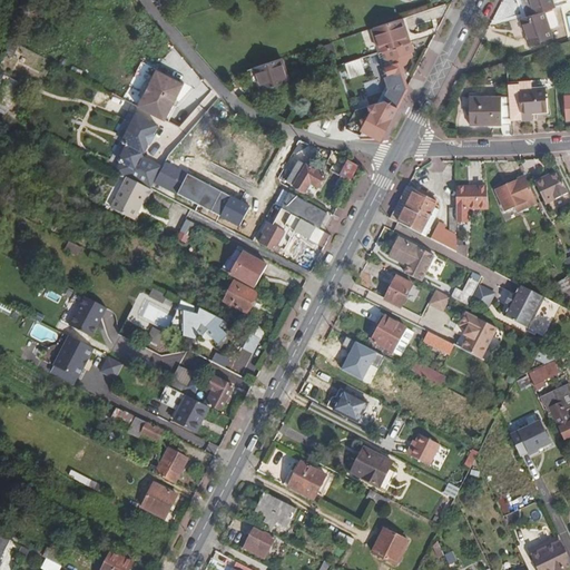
[(532,15),(528,0),(519,0),(524,17),(532,15)]
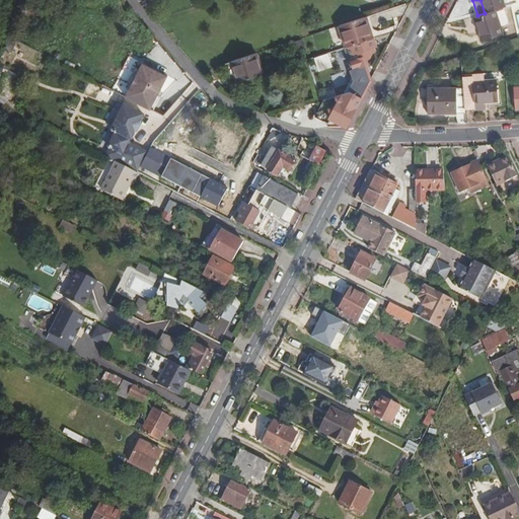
[(480,0),(485,13),(496,9),(505,6),(502,0),(480,0)]
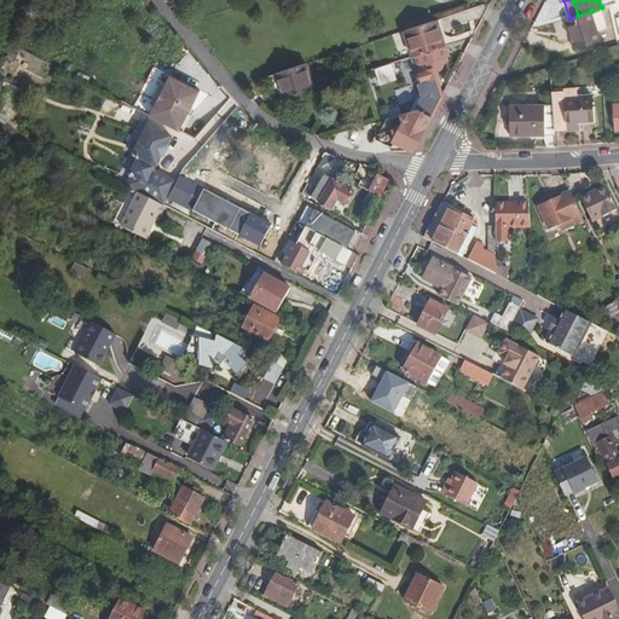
[(578,16),(570,18),(565,19),(573,50),(600,41),(591,11),(578,16)]
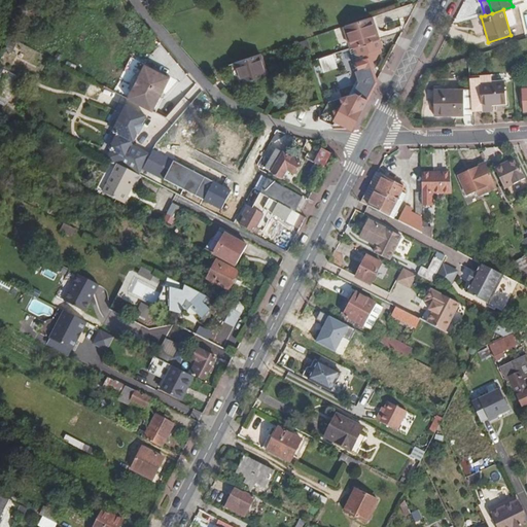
[(372,18),(344,27),(351,48),(379,39),(378,39),(372,18)]
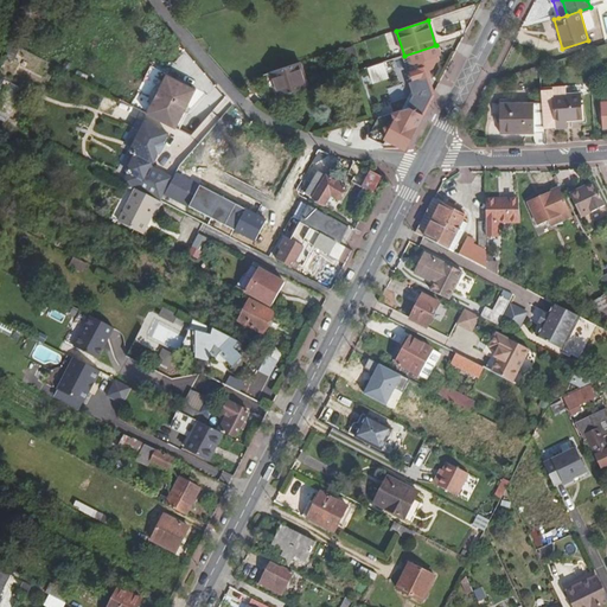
[(436,45),(404,56),(403,56),(411,81),(432,75),(429,69),(433,68),(436,62),(434,57),(440,56),(436,45)]
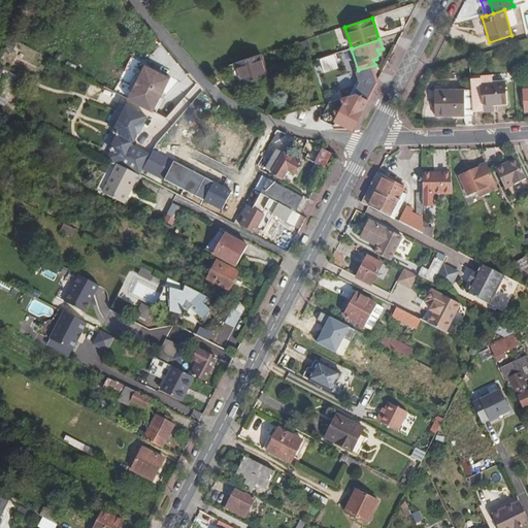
[(235,63),(242,84),(268,75),(262,54),(235,63)]
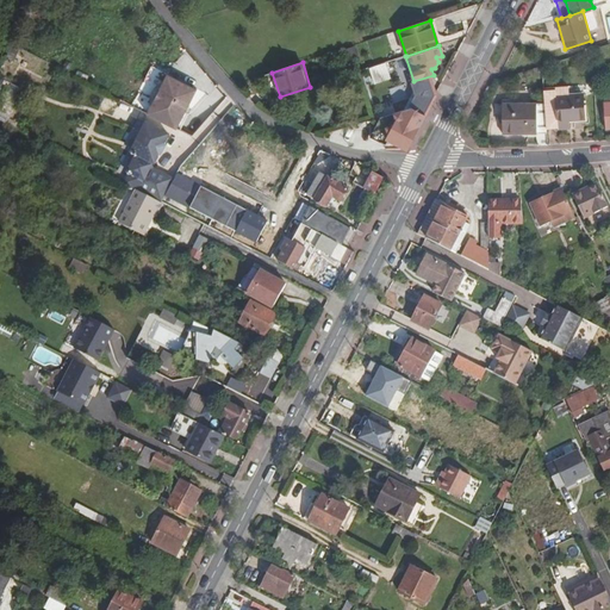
[(366,83),(388,81),(387,64),(363,67),(366,83)]
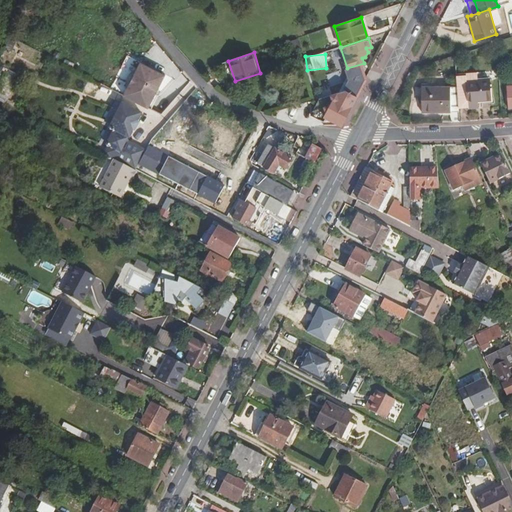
[(124,96),(144,106),(161,73),(141,63),(137,70),(127,89),(124,96)]
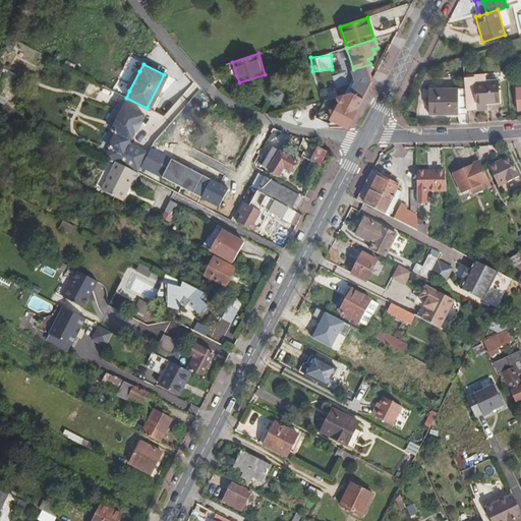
[(129,91),(139,71),(137,72),(134,74),(132,77),(131,79),(130,81),(129,84),(129,88),(129,91)]
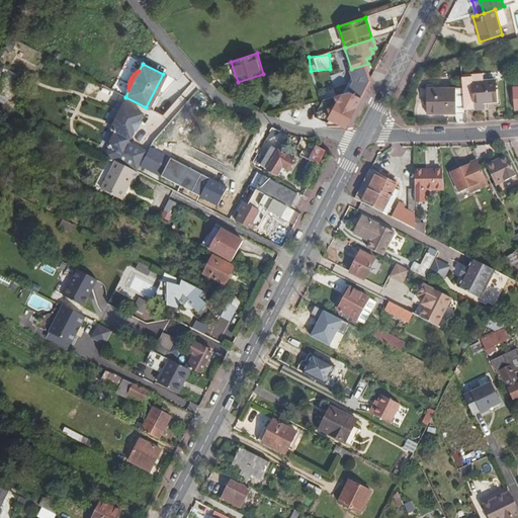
[(461,77),(464,110),(475,109),(475,103),(484,102),(497,101),(495,79),(483,80),(482,73),(470,74),(470,76),(461,77)]
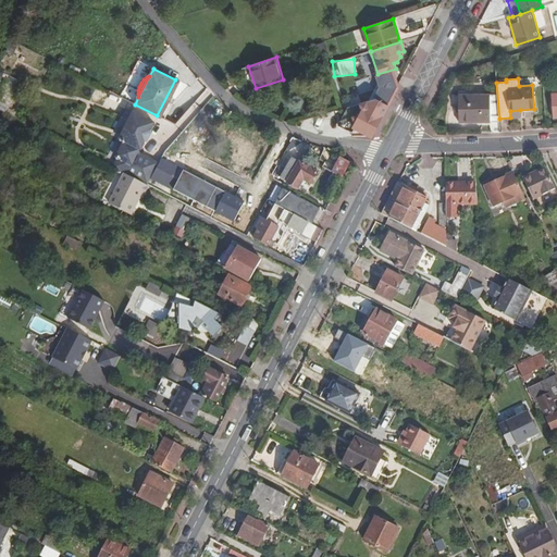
[(490,95),(458,95),(458,122),(490,122),(490,95)]
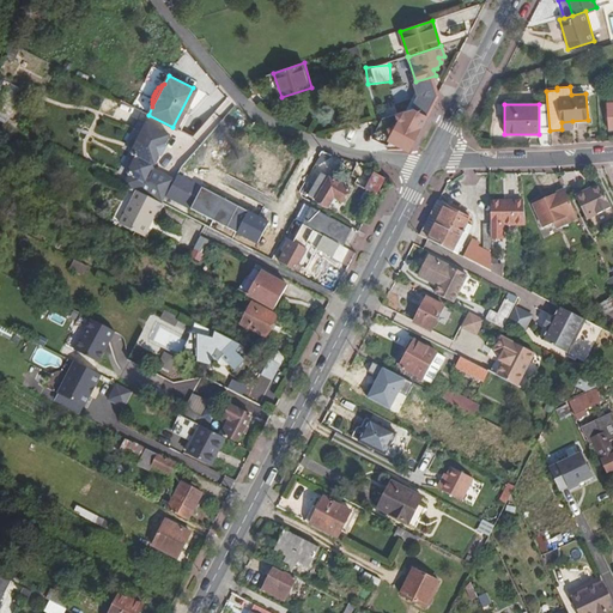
[(398,125),(383,117),(374,138),(388,145),(390,140),(410,150),(428,116),(413,109),(405,111),(398,125)]
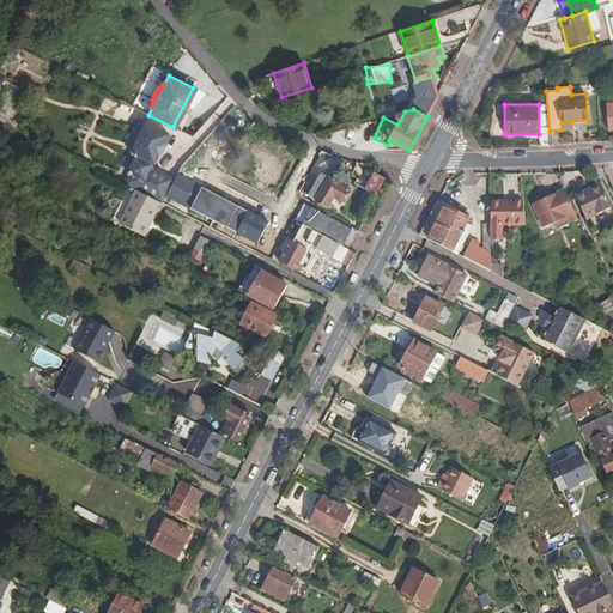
[(132,177),(128,186),(163,201),(173,178),(152,169),(168,134),(139,121),(117,171),(132,177)]
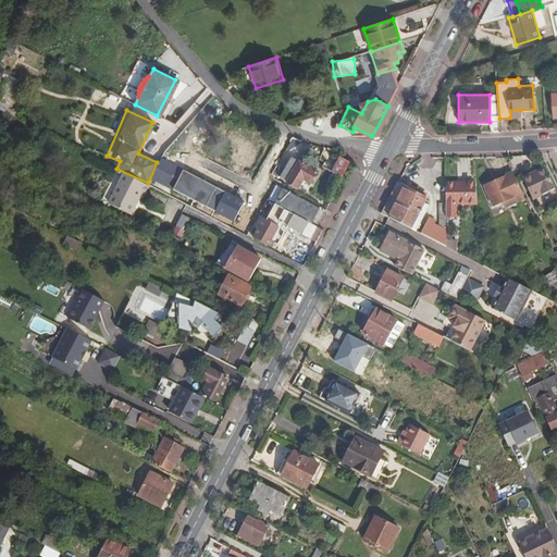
[(336,155),(327,171),(339,177),(348,161),(336,155)]
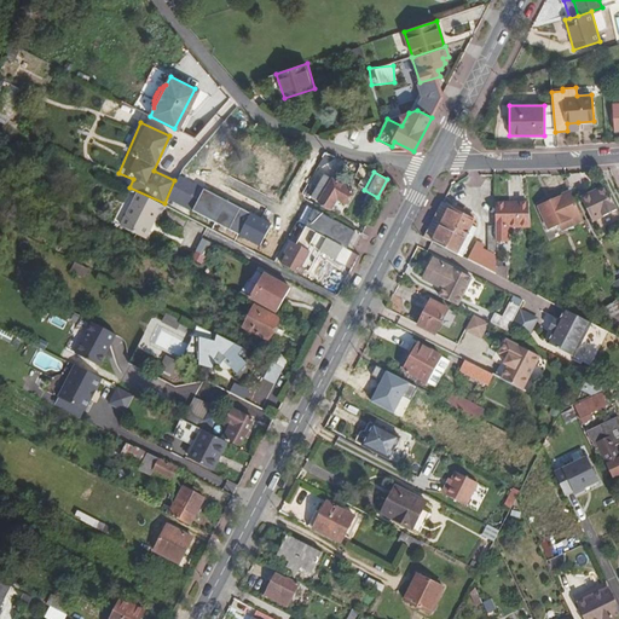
[(333,180),(319,202),(331,209),(337,200),(345,204),(352,191),(333,180)]
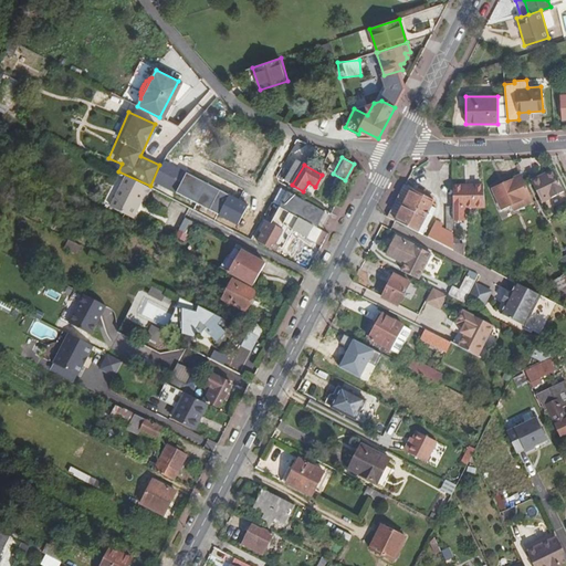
[(542,180),(541,178),(532,181),(542,203),(564,194),(555,174),(542,180)]
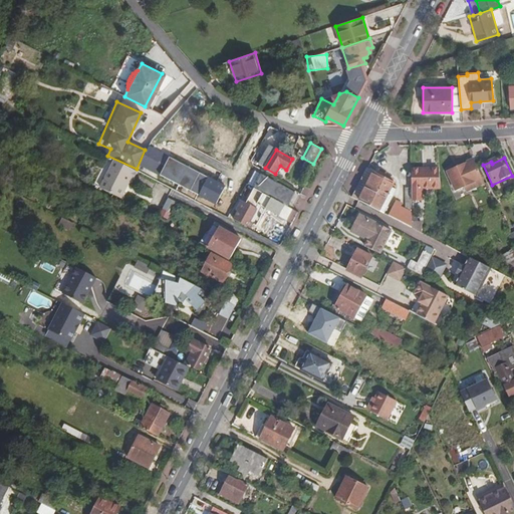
[(169,159),(160,176),(215,205),(225,188),(169,159)]
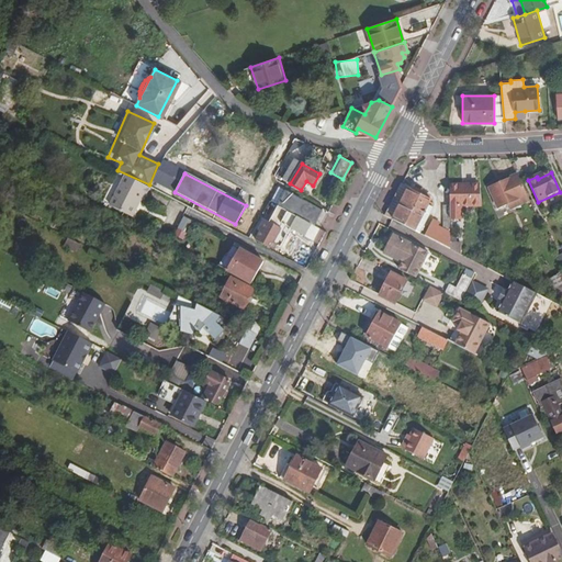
[(529,199),(517,175),(489,189),(498,208),(507,203),(508,203),(518,199),(520,203),(529,199)]
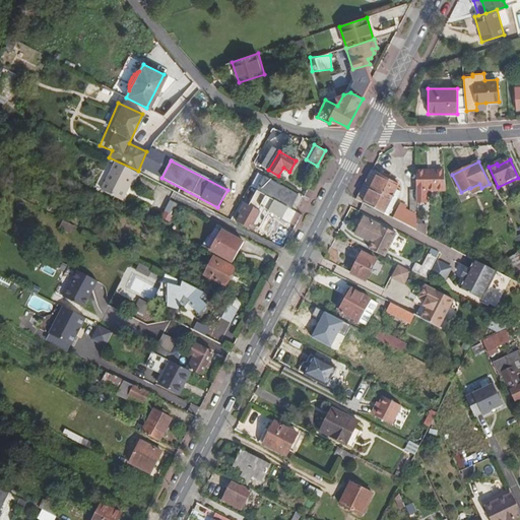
[(138,174),(137,173),(116,163),(101,190),(122,201),(127,192),(125,190),(130,180),(133,181),(134,182),(138,174)]
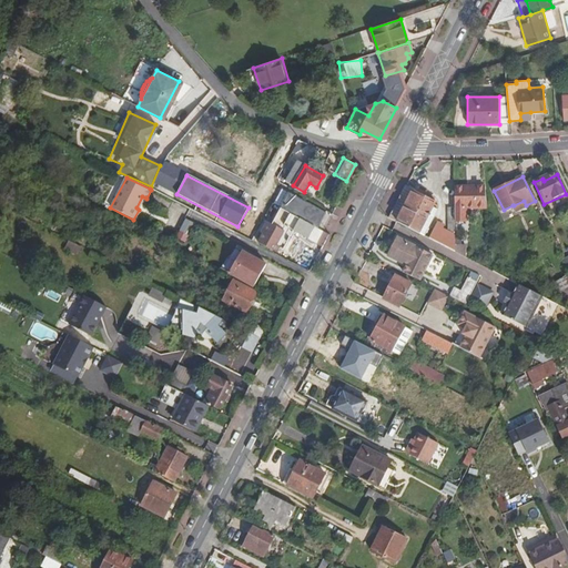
[(405,186),(387,217),(396,223),(413,191),(405,186)]
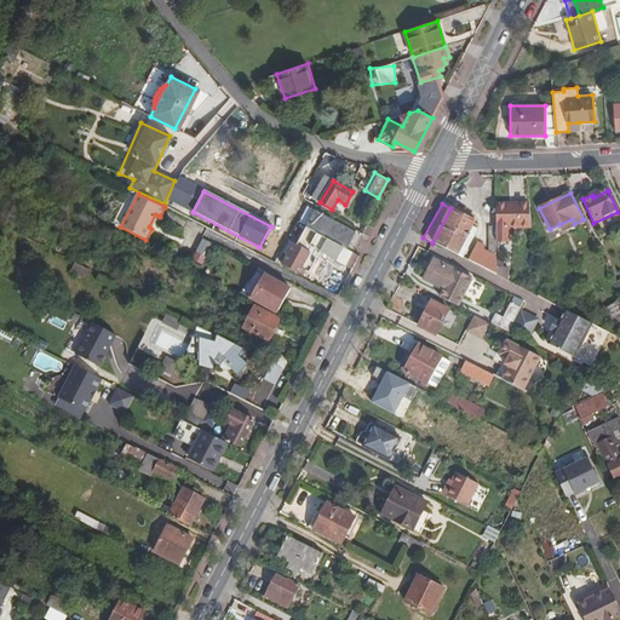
[(528,204),(495,205),(497,227),(497,242),(509,242),(509,227),(528,227),(528,204)]
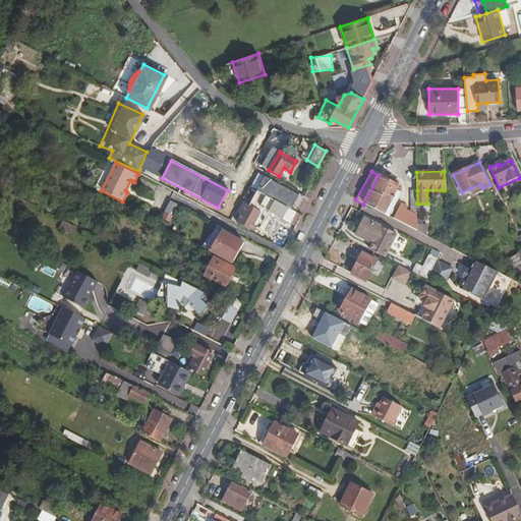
[(380,176),(379,175),(363,205),(389,217),(401,192),(399,191),(400,189),(398,188),(399,185),(396,184),(397,181),(381,173),(380,176)]
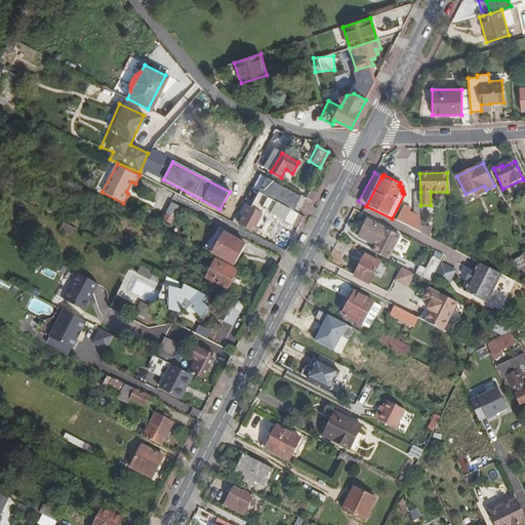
[(259,193),(293,210),(300,197),(267,178),(259,193)]
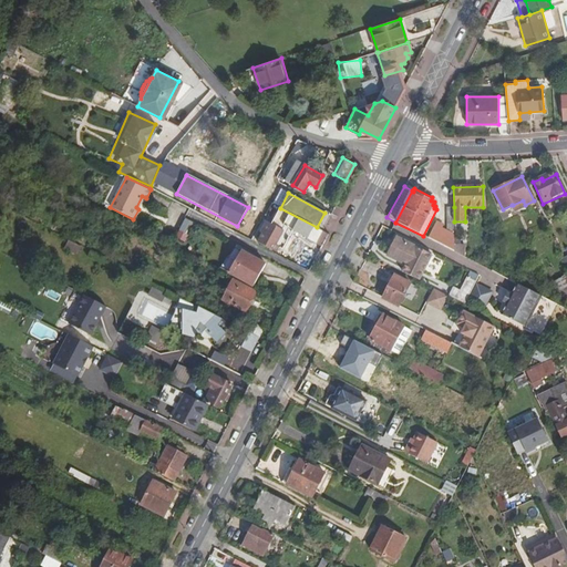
[(136,207),(138,209),(145,197),(142,196),(136,207)]
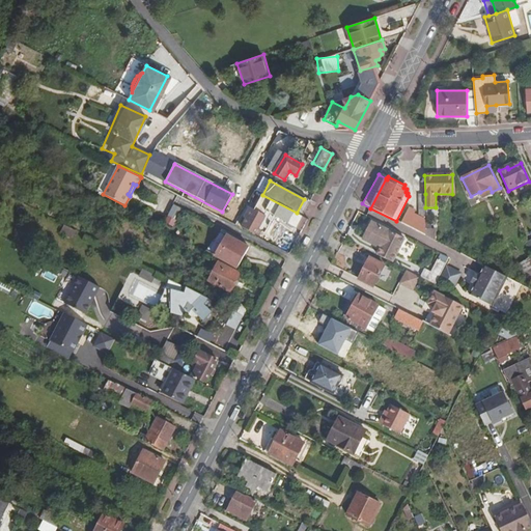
[(490,188),(480,192),(482,196),(492,192),(490,188)]
